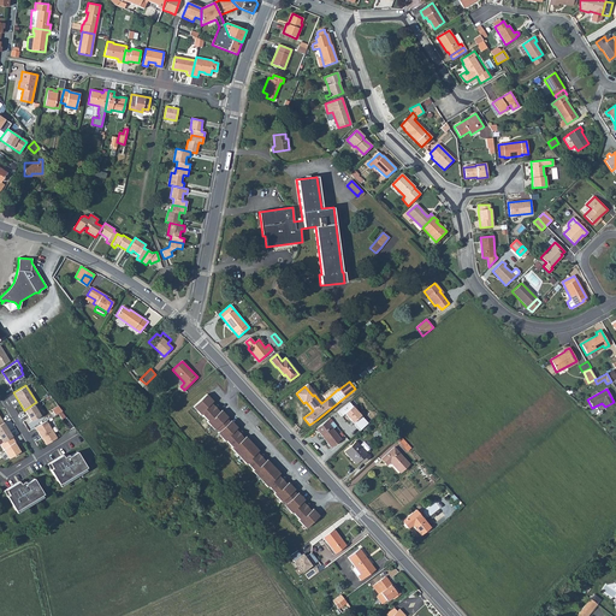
[(207,394),(193,407),(201,415),(201,414),(205,418),(215,407),(211,402),(213,401),(207,394)]
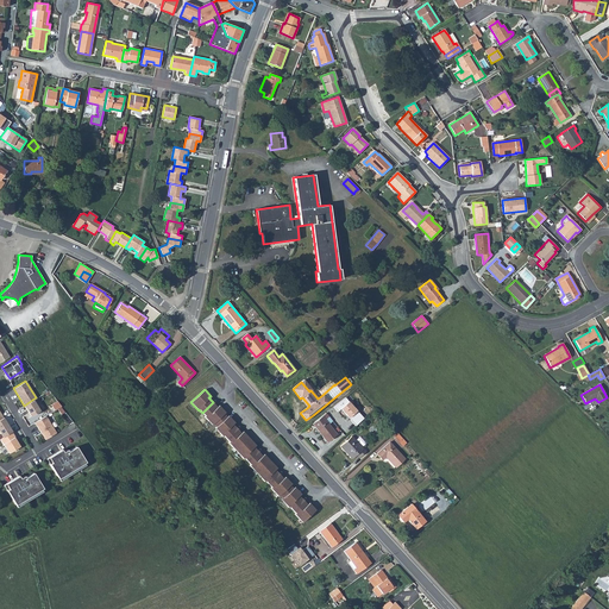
[(346,397),(333,407),(338,412),(340,409),(356,426),(364,419),(346,397)]
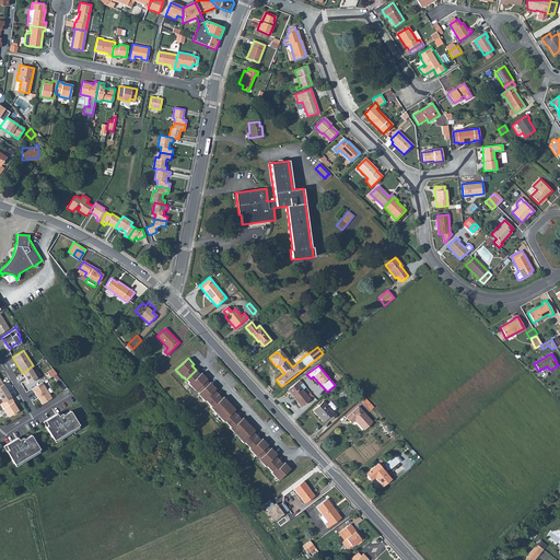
[(547,366),(538,371),(541,376),(544,377),(546,376),(547,374),(546,373),(550,370),(547,366)]
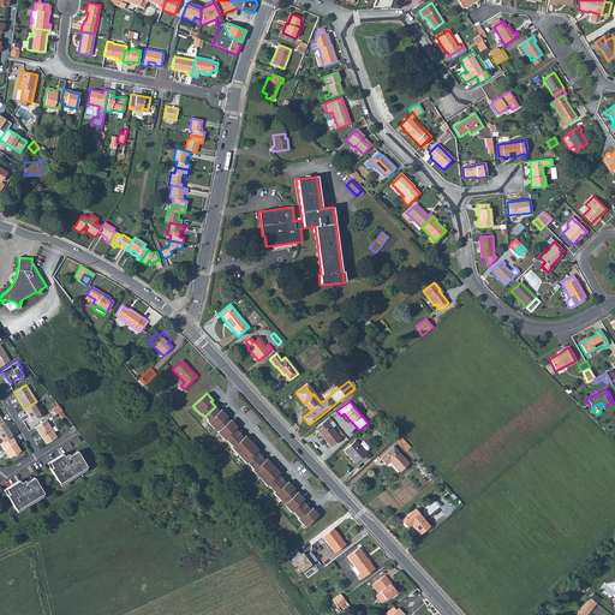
[(33,404),(24,410),(31,421),(40,415),(33,404)]
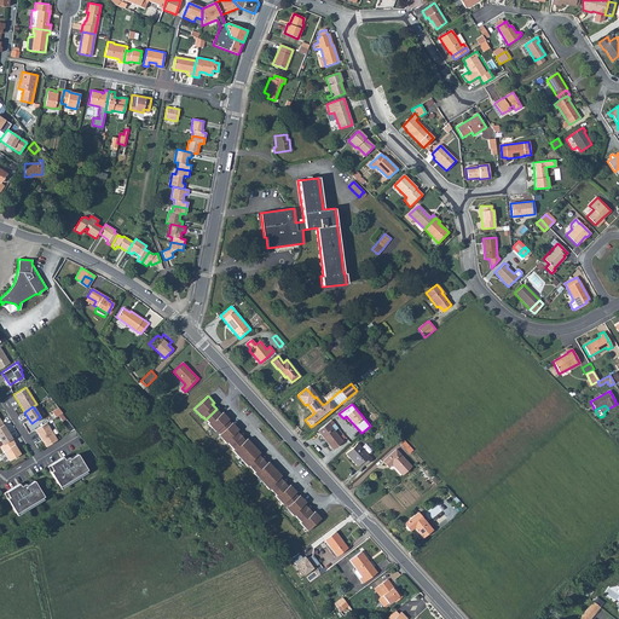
[(217,409),(206,420),(209,422),(208,423),(215,432),(217,431),(227,421),(229,418),(223,412),(220,414),(217,409)]
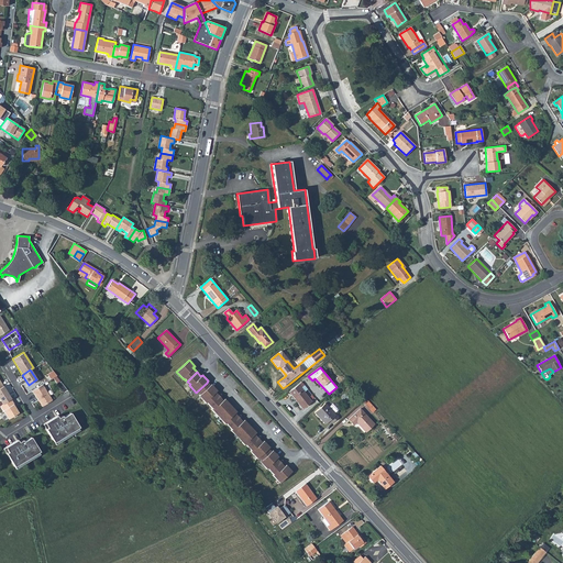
[(300,382),(288,392),(302,409),(311,403),(304,393),(300,388),(304,385),(300,382)]
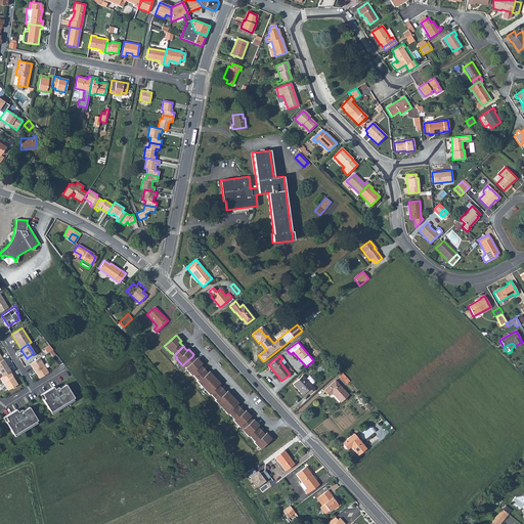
[(192,356),(183,364),(186,367),(195,358),(192,356)]
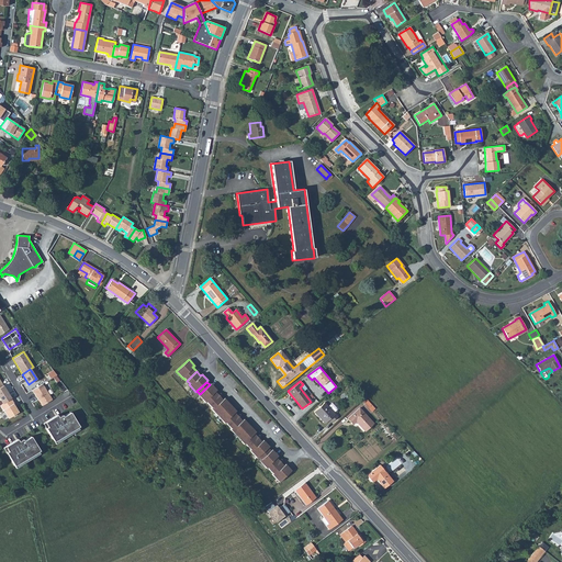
[(42,383),(32,390),(42,405),(52,400),(42,383)]
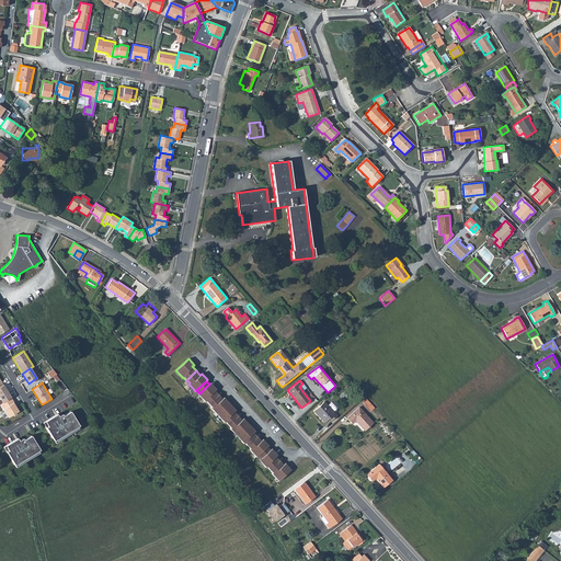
[(199,393),(198,395),(205,402),(206,401),(208,403),(218,395),(215,390),(216,389),(210,382),(209,384),(199,393)]
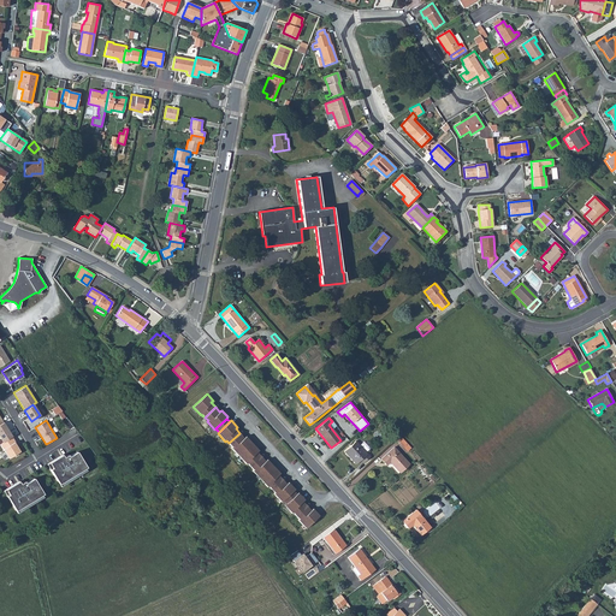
[(4,424),(0,425),(0,438),(3,443),(12,437),(4,424)]
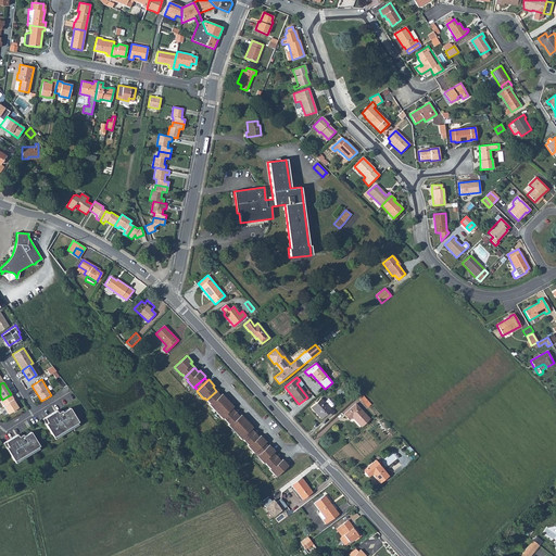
[(216,391),(206,400),(210,403),(209,404),(216,412),(228,401),(222,394),(220,395),(216,391)]
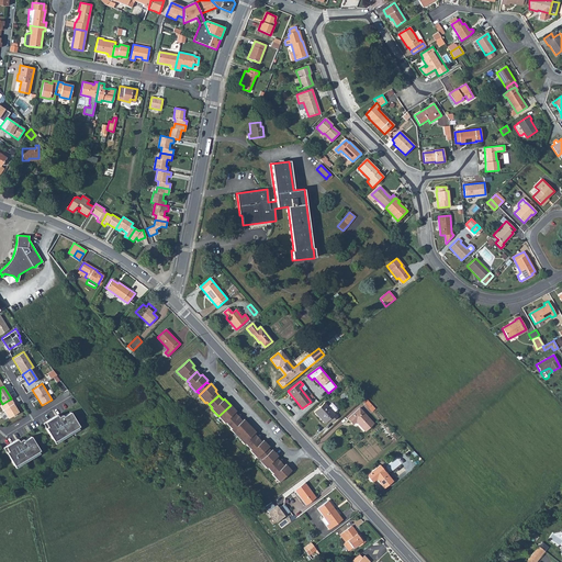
[(13,404),(11,398),(2,404),(0,405),(8,418),(18,413),(13,404)]
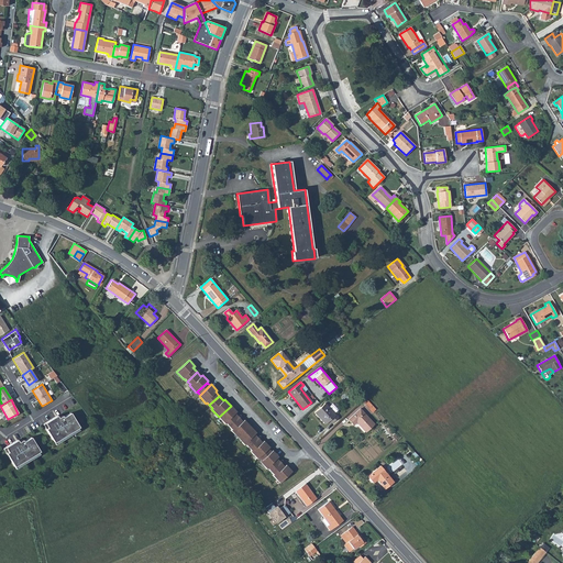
[(324,404),(315,412),(326,424),(330,420),(332,422),(338,418),(324,404)]
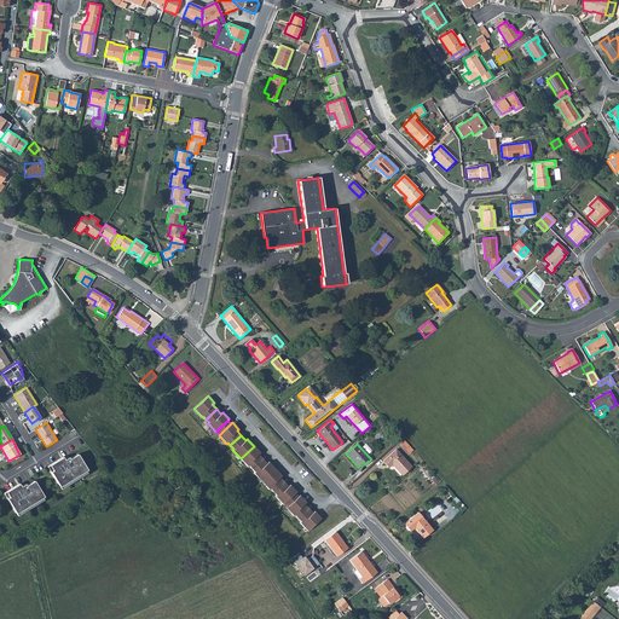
[(254,446),(241,458),(248,467),(248,466),(252,469),(262,458),(259,455),(260,453),(254,446)]
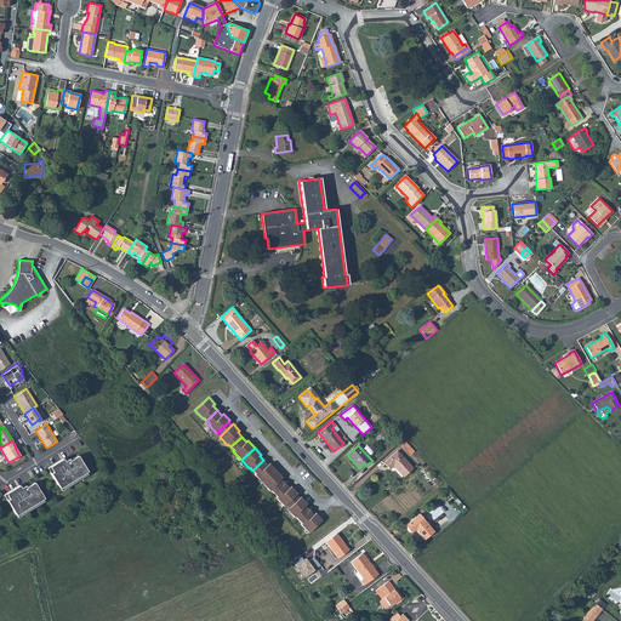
[(383,462),(388,467),(391,465),(393,466),(403,477),(411,468),(397,451),(383,462)]
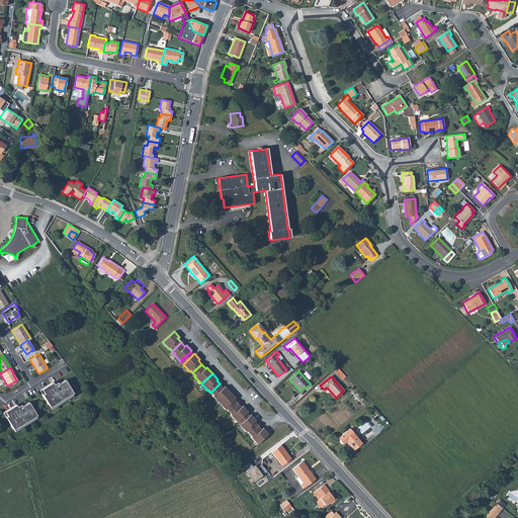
[(48,386),(42,390),(46,395),(44,396),(51,408),(74,394),(66,380),(60,384),(59,383),(55,385),(56,387),(51,391),(48,386)]
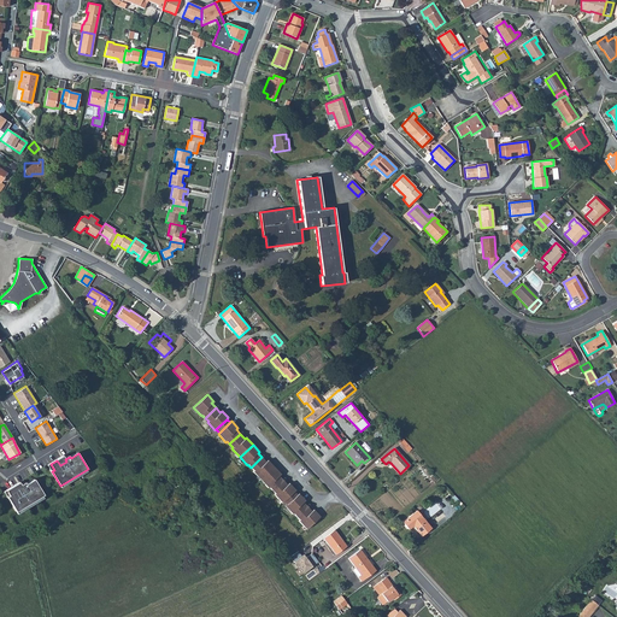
[(262,457),(251,468),(253,470),(253,471),(260,480),(274,466),(268,460),(265,462),(262,457)]
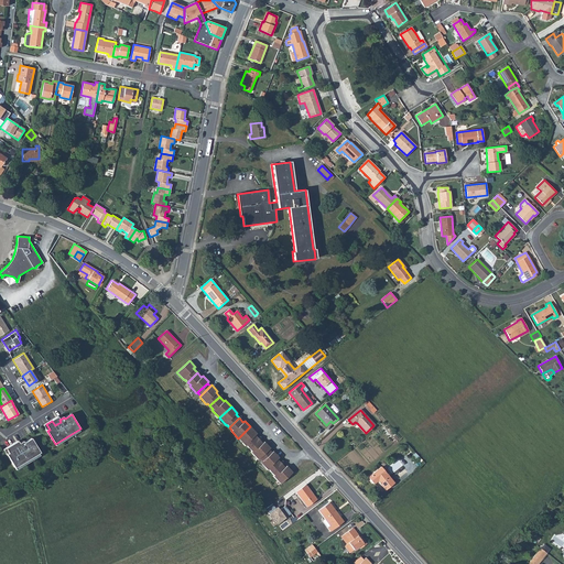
[(250,426),(238,438),(245,446),(246,445),(249,448),(259,438),(255,435),(256,433),(250,426)]
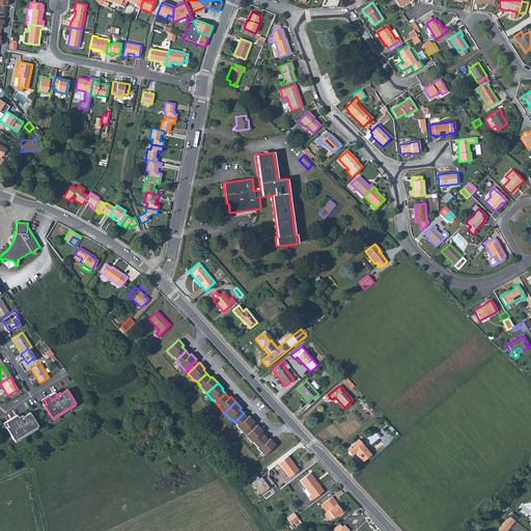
[(11,419),(6,422),(9,427),(7,428),(15,441),(38,426),(30,413),(24,417),(23,416),(19,418),(20,420),(15,423),(11,419)]
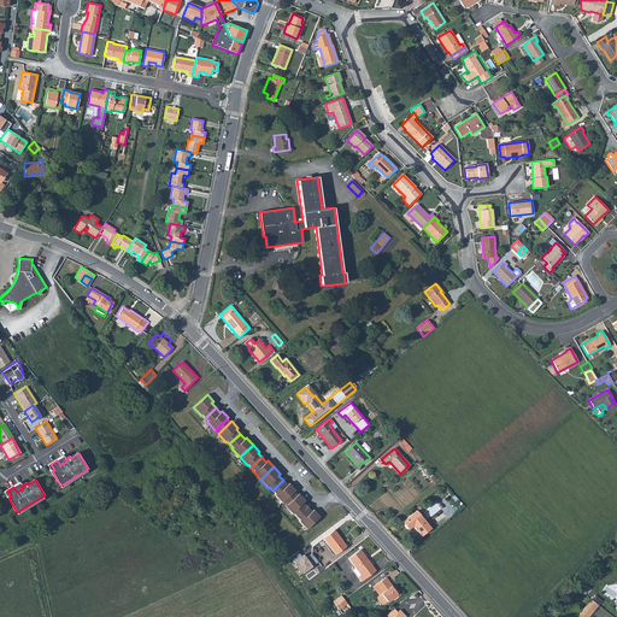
[(283,480),(272,491),(275,493),(274,494),(282,503),(282,501),(294,492),(295,491),(289,483),(287,485),(283,480)]
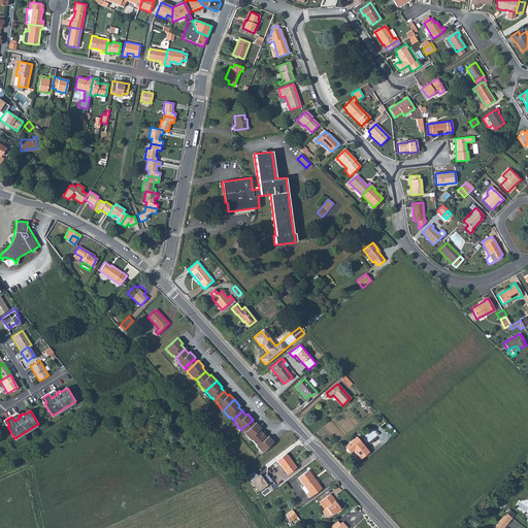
[(252,421),(241,429),(244,432),(255,423),(252,421)]
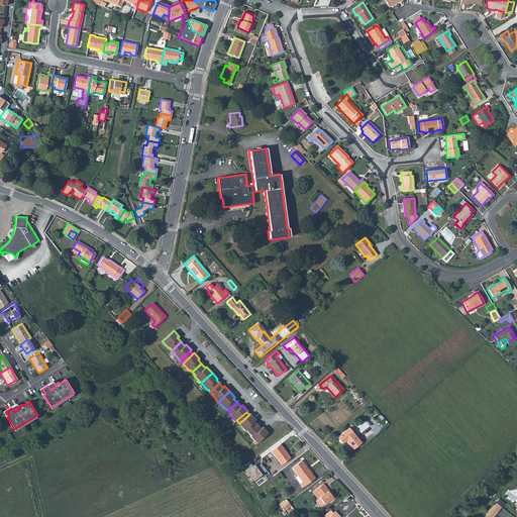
[(249,414),(239,423),(238,424),(244,431),(245,430),(248,433),(257,424),(253,421),(255,419),(250,414),(249,414)]
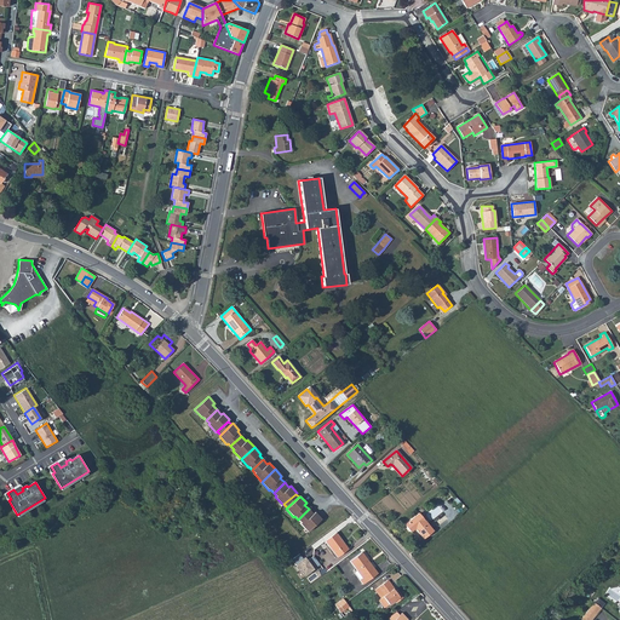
[(313,514),(309,509),(298,520),(300,522),(299,523),(306,532),(308,530),(321,520),(315,512),(313,514)]
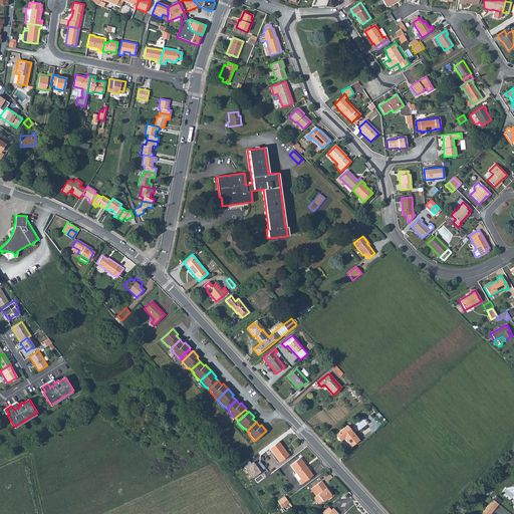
[(346,426),(334,435),(339,441),(343,438),(344,438),(350,446),(358,440),(346,426)]
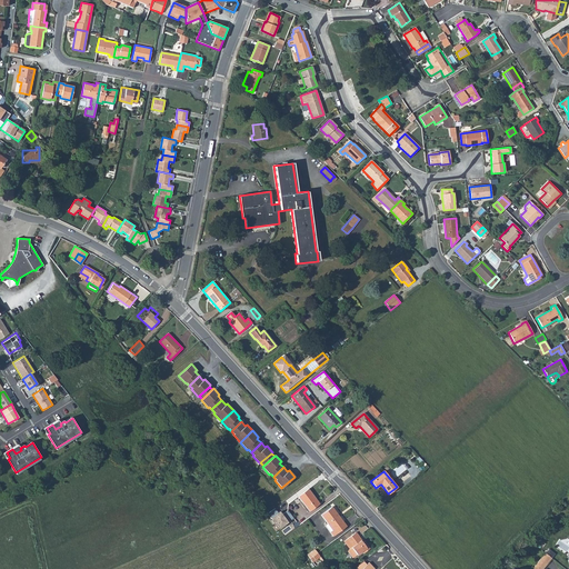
[(307,489),(298,497),(308,511),(318,503),(307,489)]
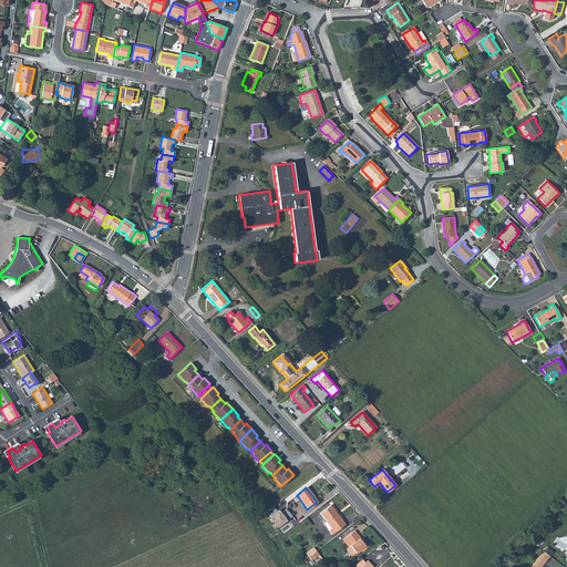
[(331,505),(320,513),(331,528),(329,531),(331,534),(346,524),(331,505)]
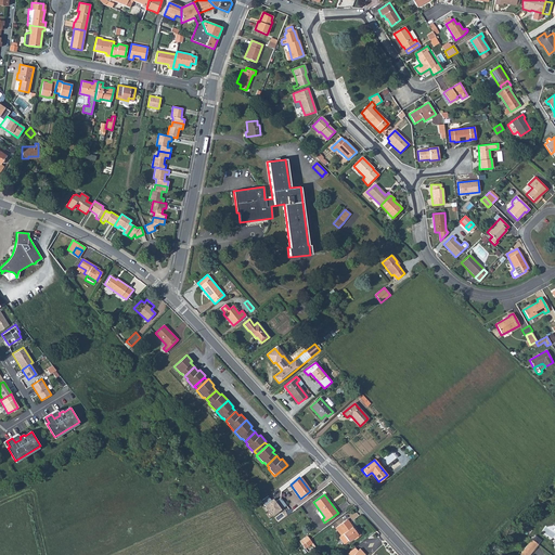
[(268,497),(261,502),(265,505),(272,515),(282,507),(282,508),(286,505),(280,498),(274,502),(272,500),(271,500),(268,497)]
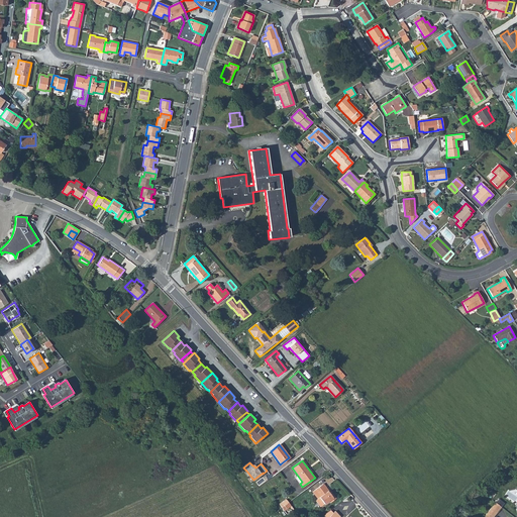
[(323,484),(312,493),(316,499),(315,500),(320,507),(329,500),(330,502),(335,499),(330,492),(329,494),(327,492),(328,491),(323,484)]
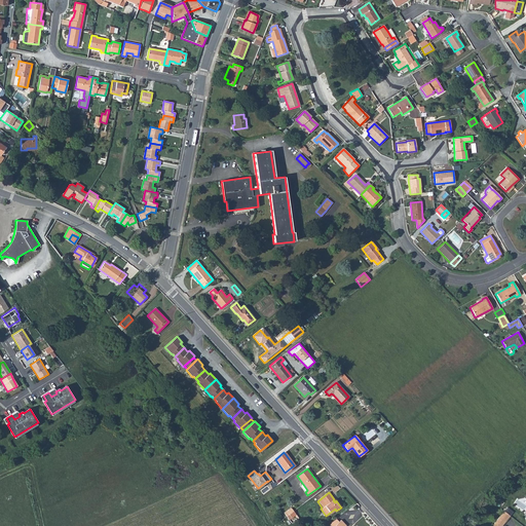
[(503,511),(492,525),(493,525),(501,525),(510,516),(503,511)]
